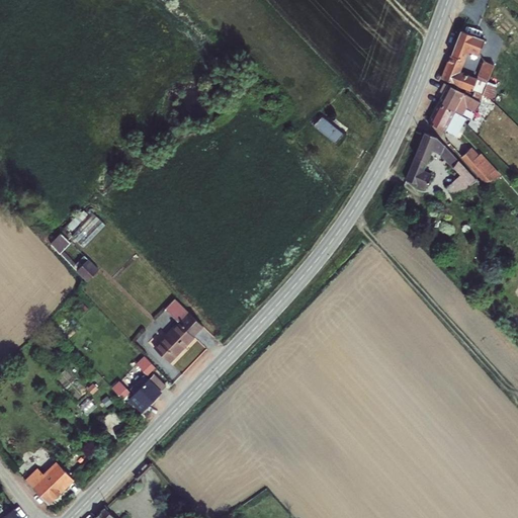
[(467,51),(473,36),(464,33),(467,25),(455,21),(452,28),(450,27),(430,76),(471,91),(476,80),(466,76),(448,69),(456,47),(467,51)]
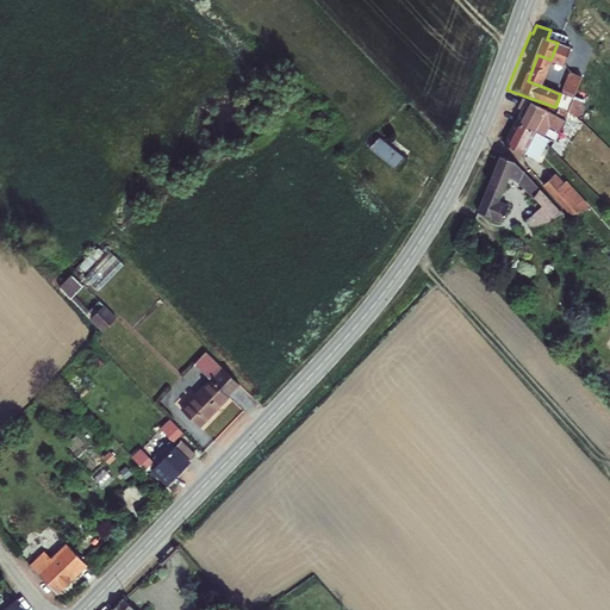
[(562,89),(570,73),(558,68),(552,85),(562,89)]
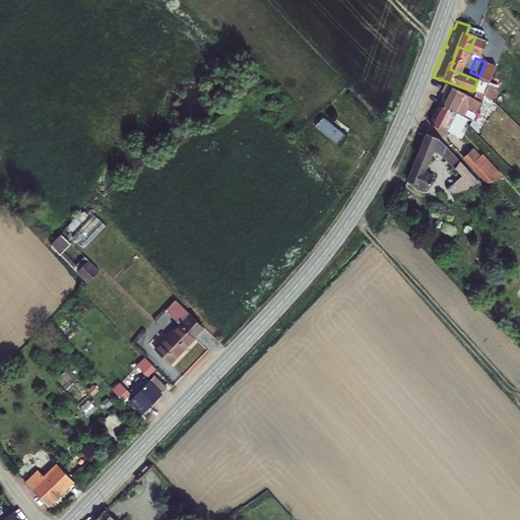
[(491,64),(485,62),(479,76),(477,80),(473,91),(478,93),(491,64)]
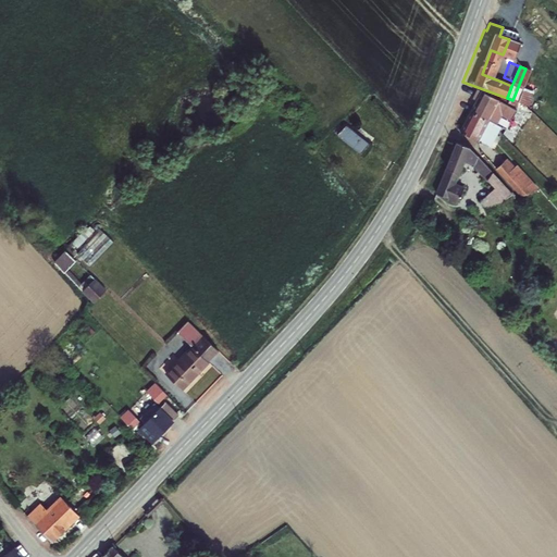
[(504,77),(502,82),(511,86),(514,82),(504,77)]
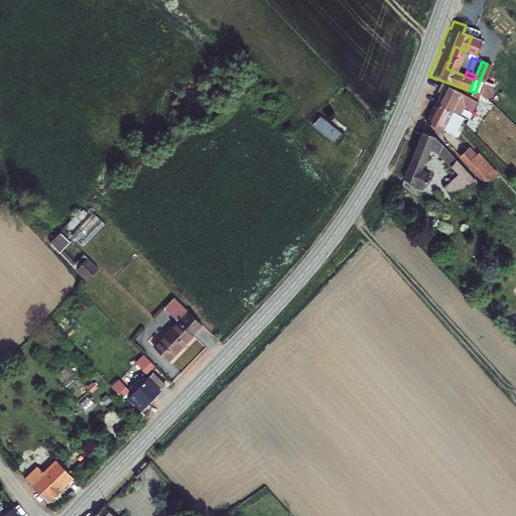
[(455,106),(463,111),(468,103),(449,90),(431,81),(427,90),(430,92),(425,102),(445,114),(448,116),(455,106)]
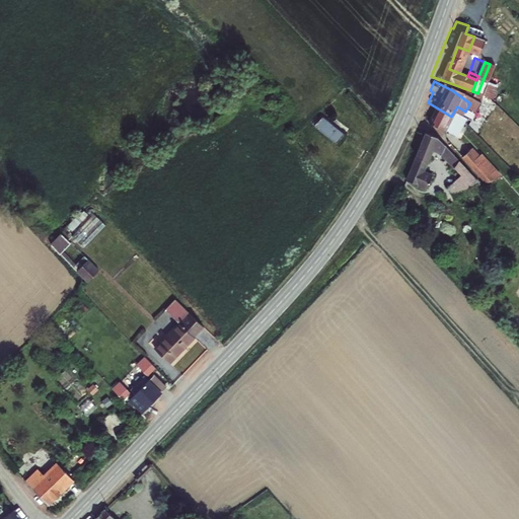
[(448,115),(428,102),(419,121),(445,134),(453,118),(451,117),(448,115)]
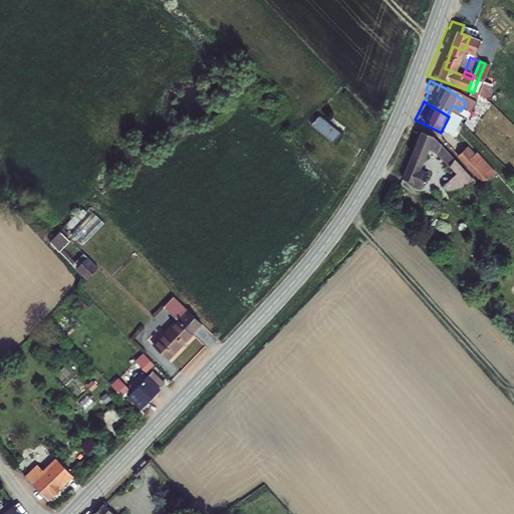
[(320,113),(312,122),(333,141),(341,132),(320,113)]
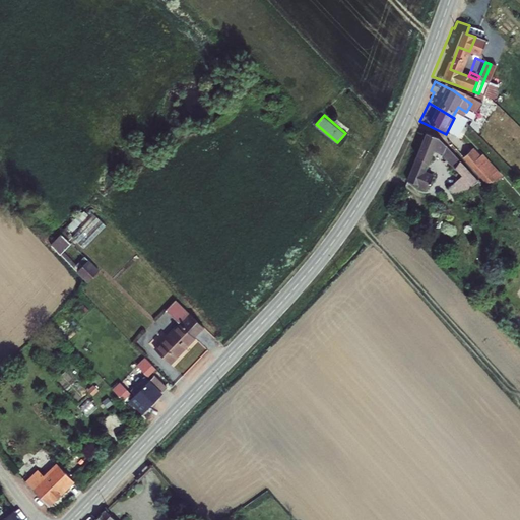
[(394,179),(413,188),(419,175),(411,171),(420,149),(430,154),(444,169),(448,160),(426,136),(414,131),(394,179)]
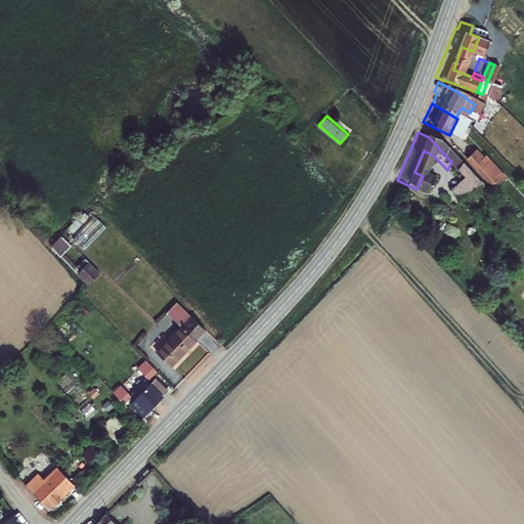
[(462,150),(453,159),(481,187),(492,182),(462,150)]
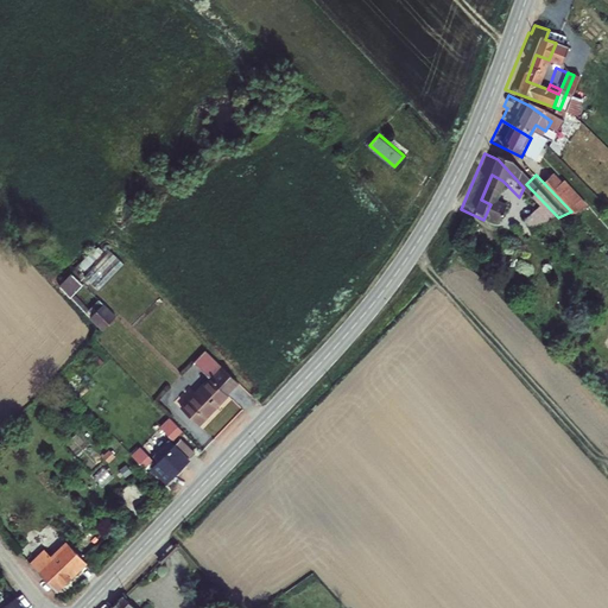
[(502,227),(514,239),(545,210),(524,188),(519,197),(526,206),(525,207),(502,227)]
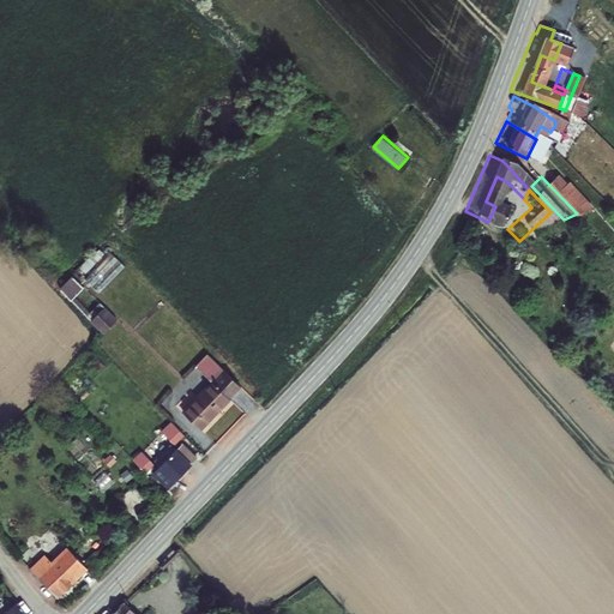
[(103,287),(126,265),(114,252),(91,275),(96,281),(96,280),(103,287)]
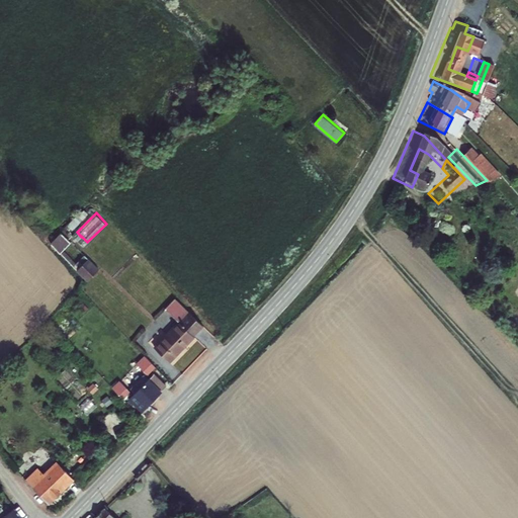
[(61,232),(49,242),(58,252),(70,242),(61,232)]
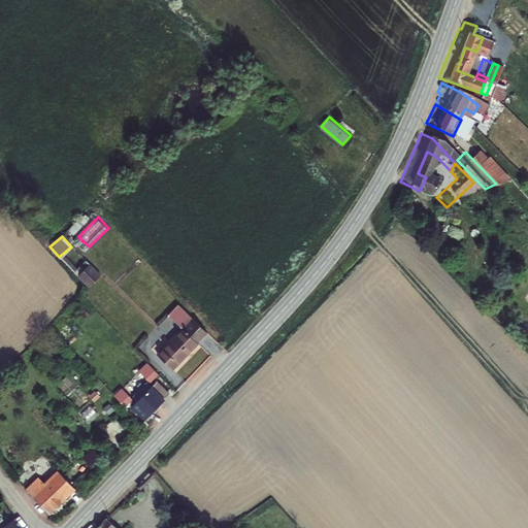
[(87,263),(74,274),(85,287),(98,275),(87,263)]
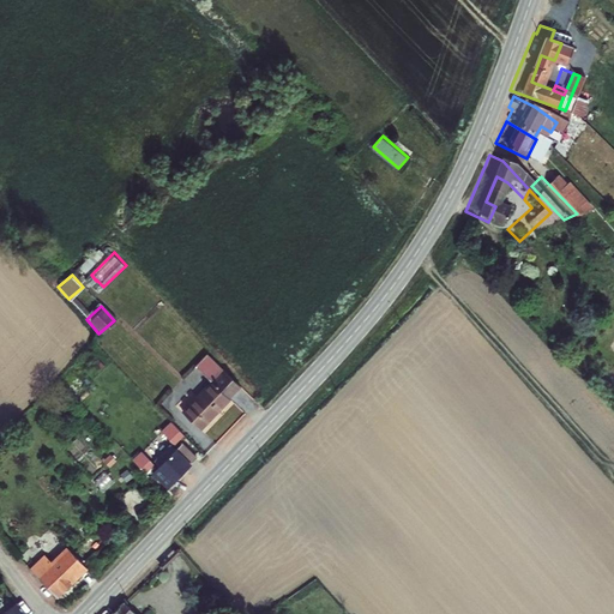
[(242,389),(210,354),(197,366),(214,384),(182,411),(198,428),(242,389)]
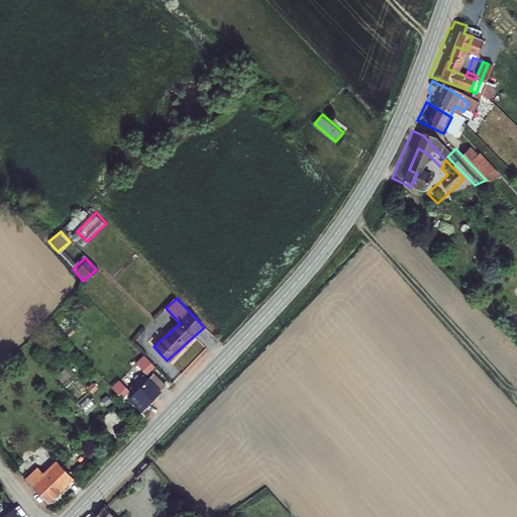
[(145,354),(136,363),(148,375),(158,367),(145,354)]
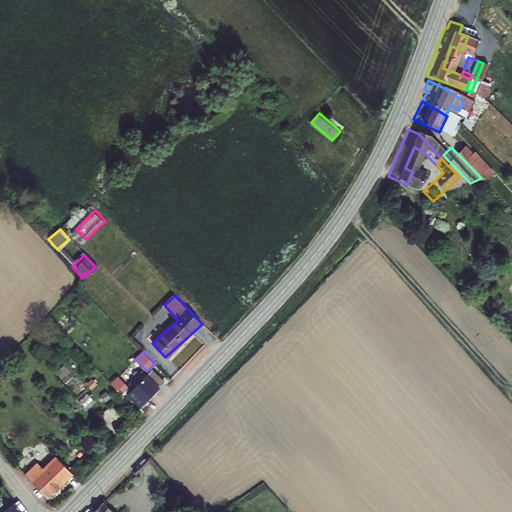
[(133,388),(127,393),(138,406),(163,382),(152,370),(145,376),(141,371),(131,380),(136,385),(133,388)]
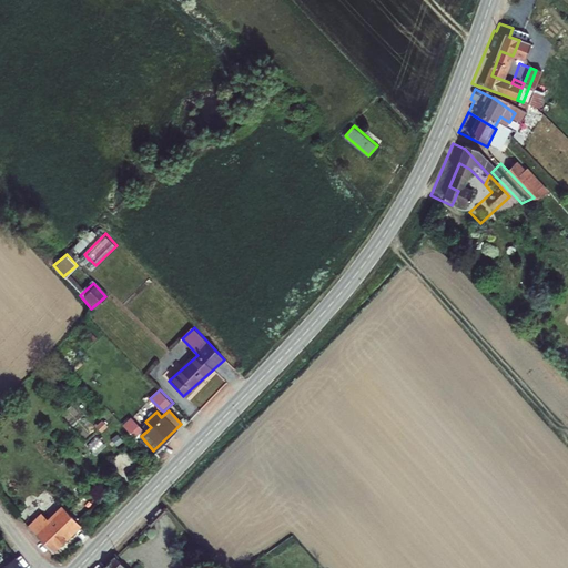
[(134,436),(143,428),(132,416),(123,424),(134,436)]
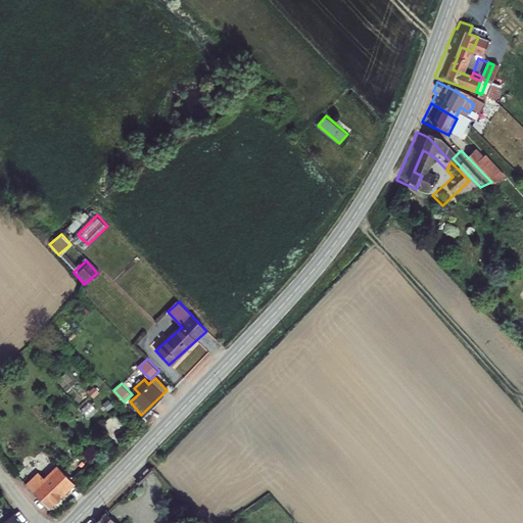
[(73,437),(66,443),(75,453),(81,446),(73,437)]
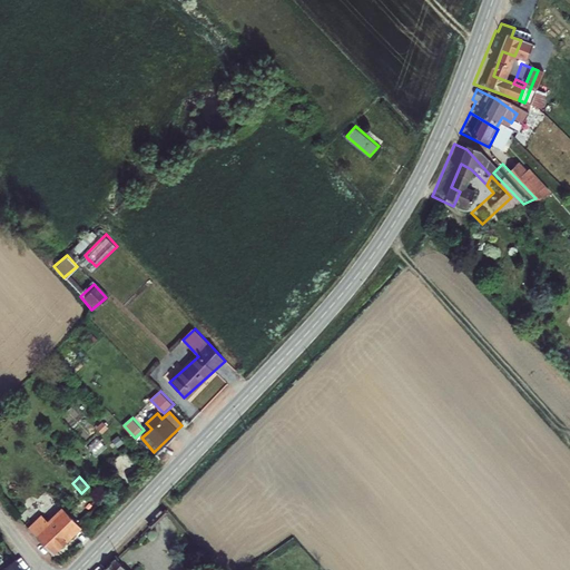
[(81,493),(72,483),(57,495),(67,507),(81,493)]
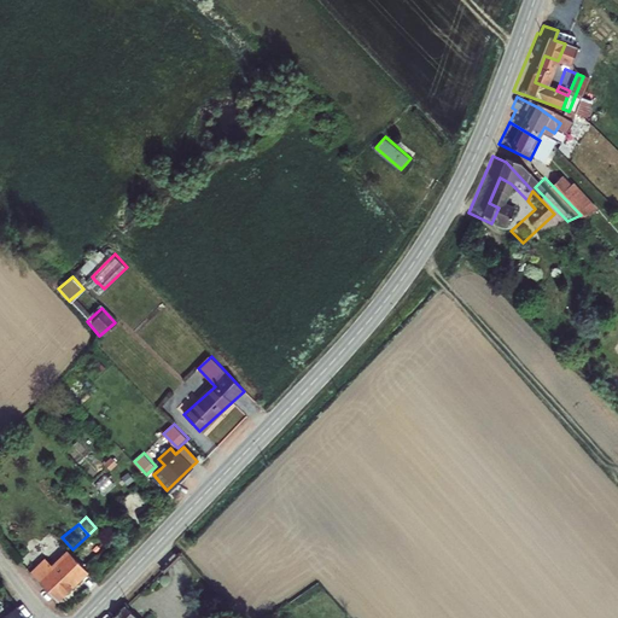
[(89,571),(68,547),(51,563),(47,558),(34,572),(59,600),(89,571)]
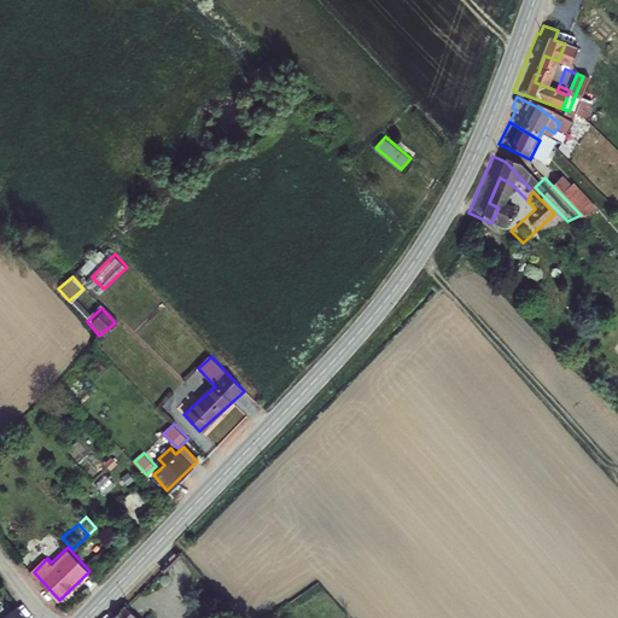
[(23,617),(15,605),(1,617),(23,617)]
